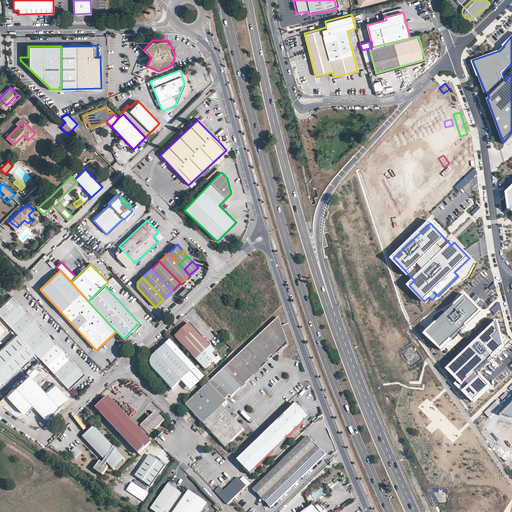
[(45,364),(67,388),(84,373),(11,295),(0,305),(0,316),(16,333),(34,352),(42,361),(45,364)]
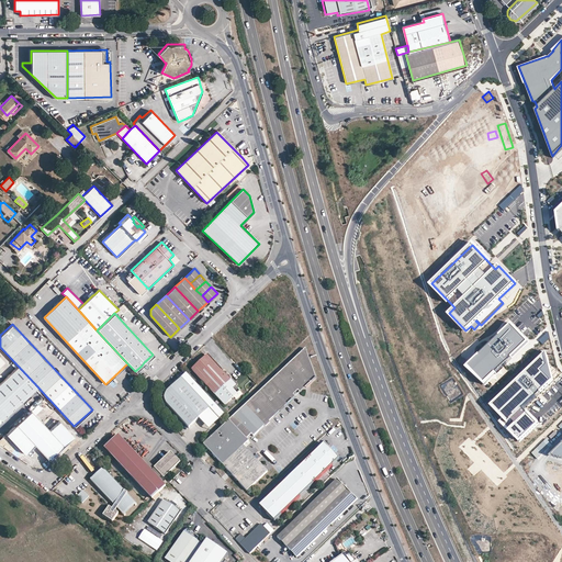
[(527,343),(510,325),(467,368),(484,383),(527,343)]
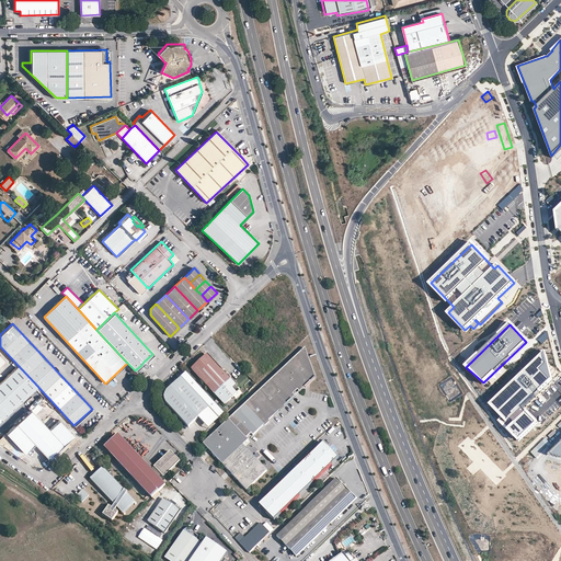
[(316,378),(305,350),(202,444),(245,491),(266,471),(242,445),(248,441),(245,437),(251,433),(253,435),(296,397),(293,393),(297,390),(300,392),(316,378)]
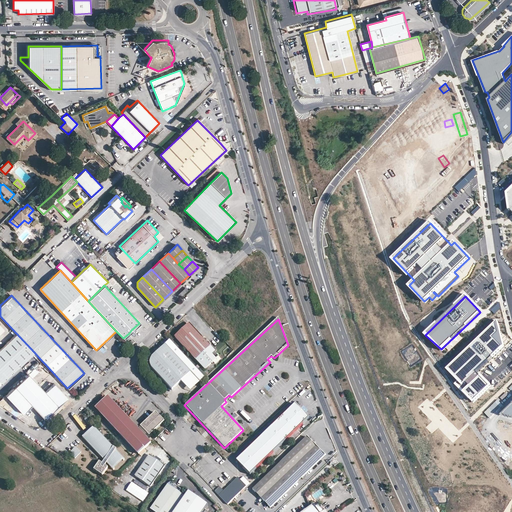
[(504,347),(498,322),(447,369),(458,381),(455,384),(473,403),(489,387),(476,373),(504,347)]
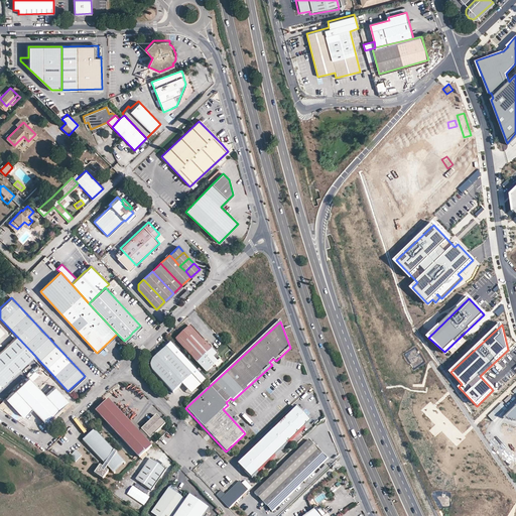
[(176,340),(207,372),(221,359),(211,348),(204,341),(190,327),(176,340)]
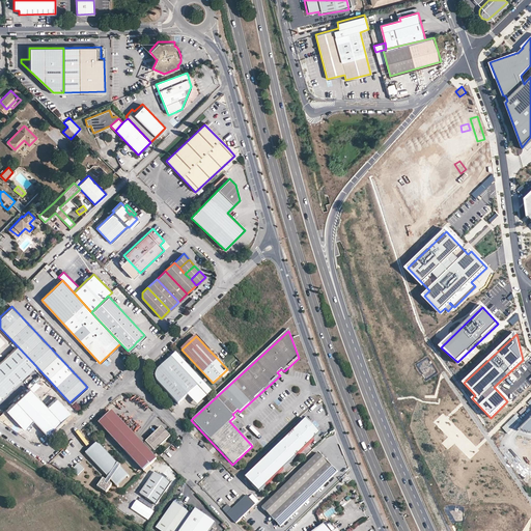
[(0,361),(0,395),(1,397),(35,365),(17,345),(0,361)]
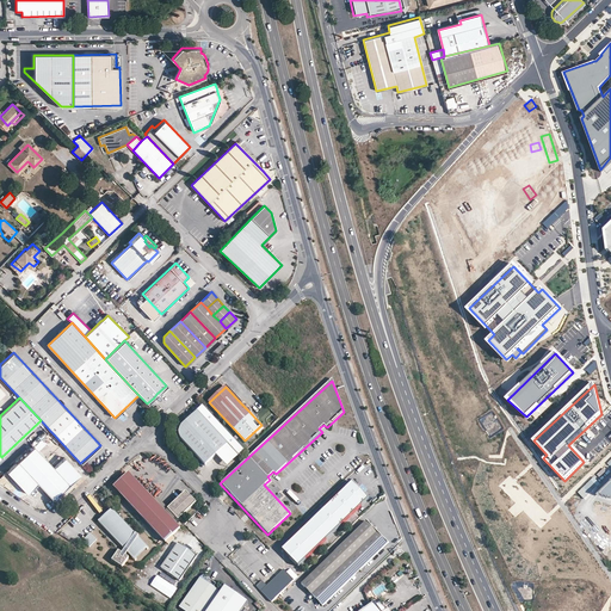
[(252,411),(244,401),(241,403),(250,412),(252,411)]
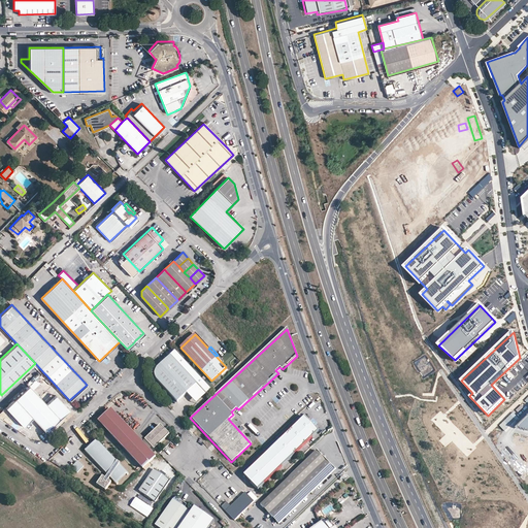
[(201,380),(175,352),(155,370),(154,376),(177,402),(186,394),(201,380)]
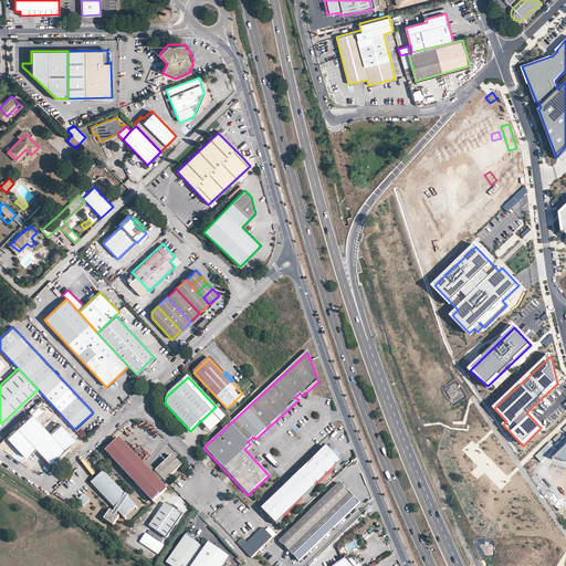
[(31,412),(34,417),(50,402),(46,399),(31,412)]
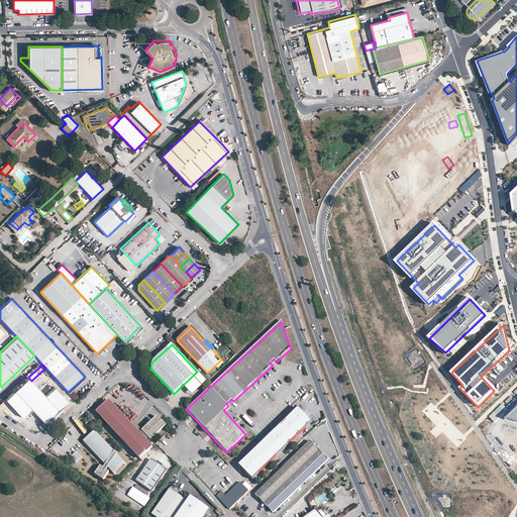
[(207,383),(197,372),(182,386),(192,396),(207,383)]
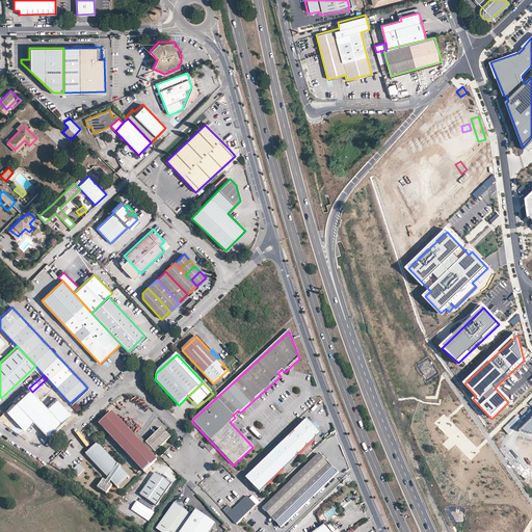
[(6,410),(24,429),(33,421),(47,435),(70,413),(56,398),(48,407),(32,392),(29,388),(6,410)]
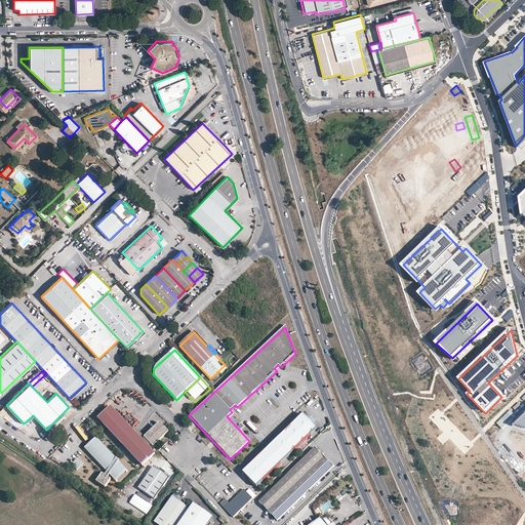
[(46,430),(47,431),(71,409),(69,407),(46,430)]
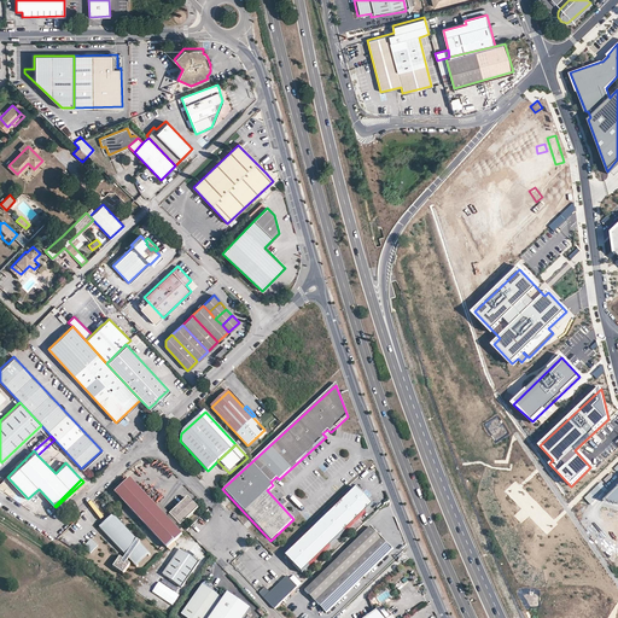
[(120,499),(135,485),(129,481),(115,494),(120,499)]
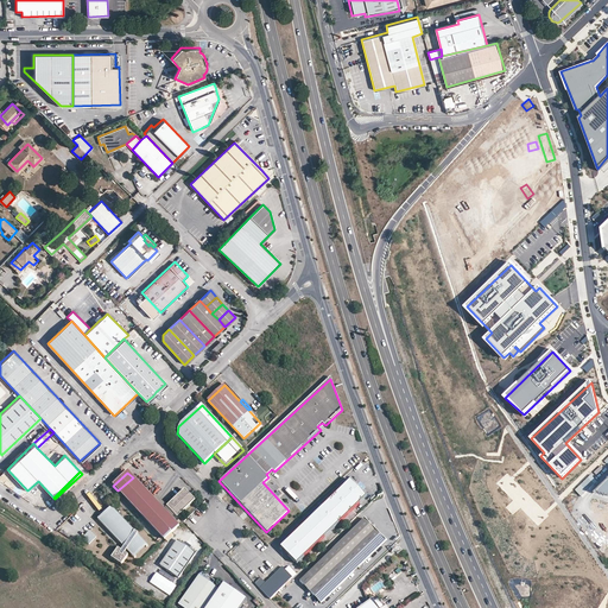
[(179,526),(173,520),(195,500),(184,491),(166,507),(169,510),(166,513),(133,477),(118,491),(165,539),(179,526)]
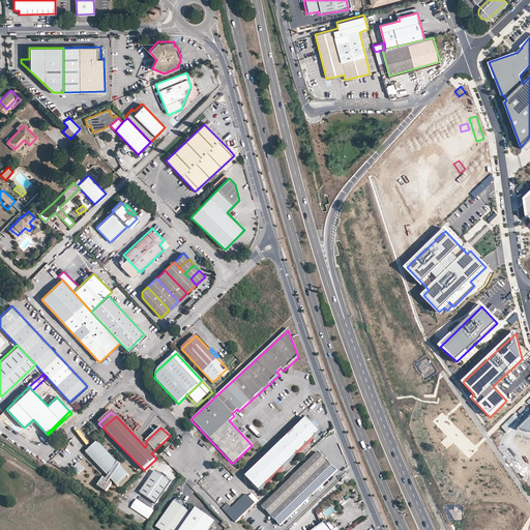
[(245,477),(259,492),(320,434),(305,419),(245,477)]
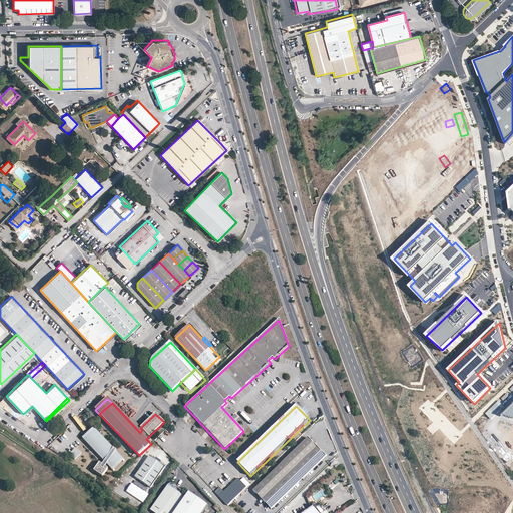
[(512,407),(504,416),(512,418),(512,407)]
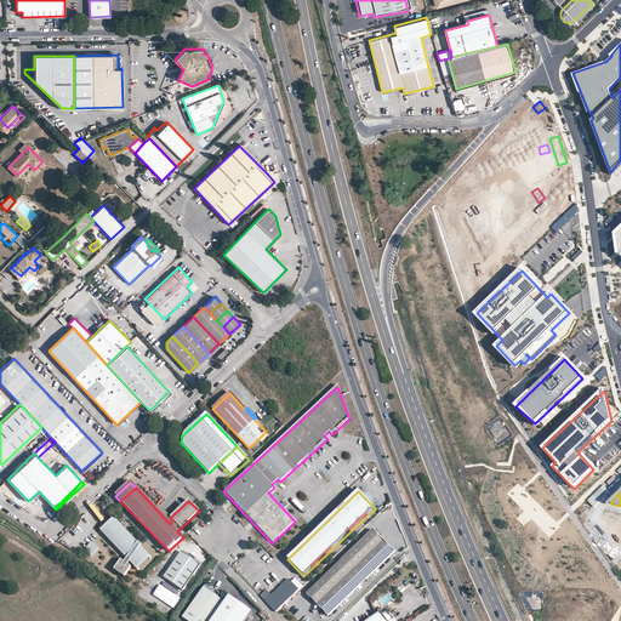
[(130,562),(137,569),(138,568),(137,567),(148,557),(149,558),(151,556),(141,546),(141,543),(137,541),(137,542),(114,518),(101,530),(126,558),(124,562),(120,559),(114,569),(124,576),(130,567),(127,564),(130,562)]
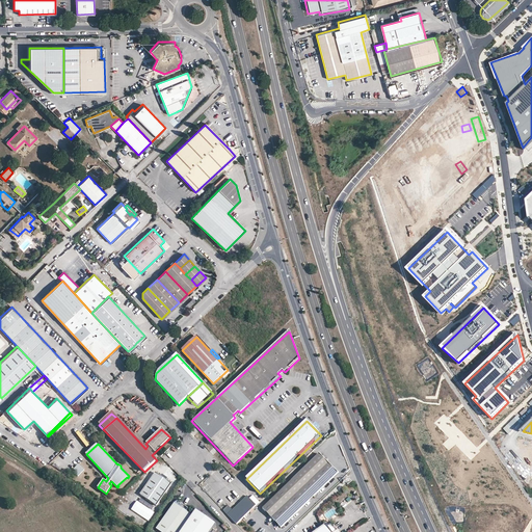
[(319,453),(262,508),(281,527),(337,472),(319,453)]
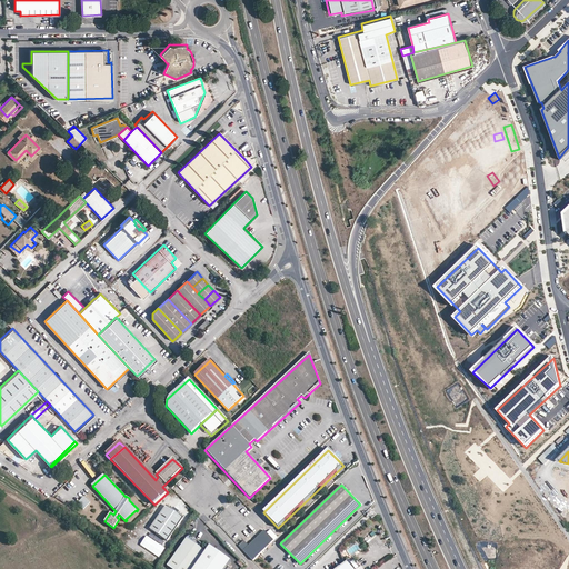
[(83,510),(90,502),(83,496),(77,503),(83,510)]
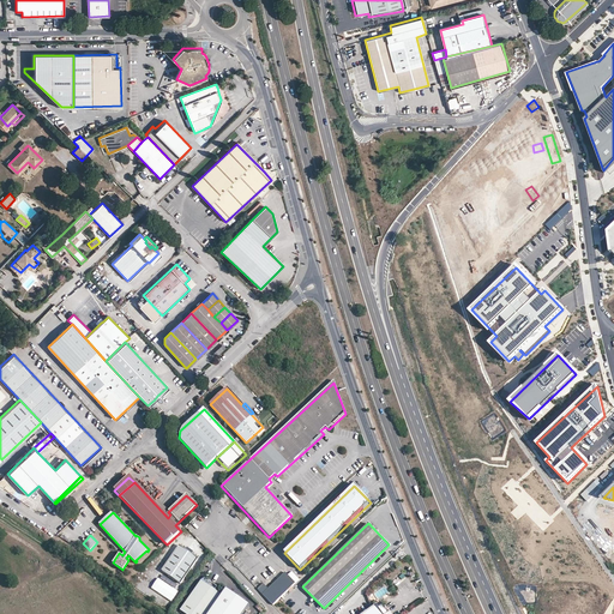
[(162,571),(180,584),(198,559),(179,546),(162,571)]
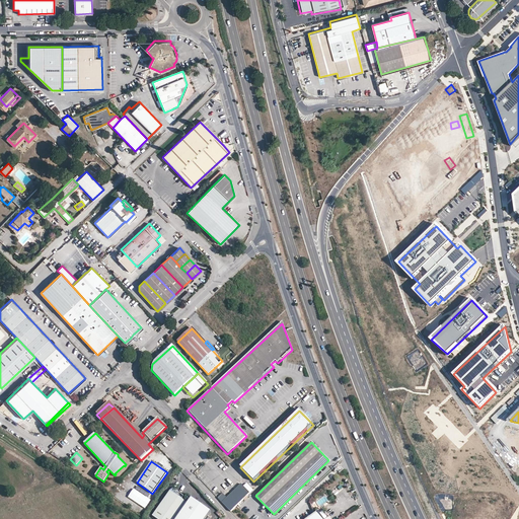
[(218,498),(231,512),(250,493),(244,487),(241,484),(227,498),(223,494),(218,498)]
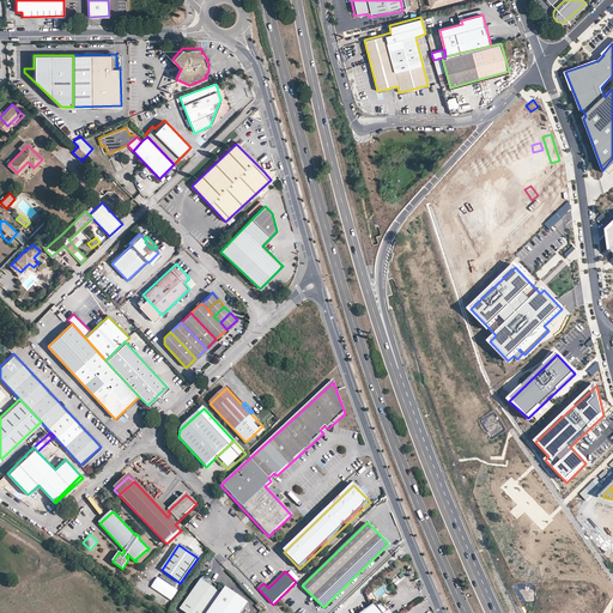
[(289,575),(296,582),(299,580),(292,571),(289,575)]
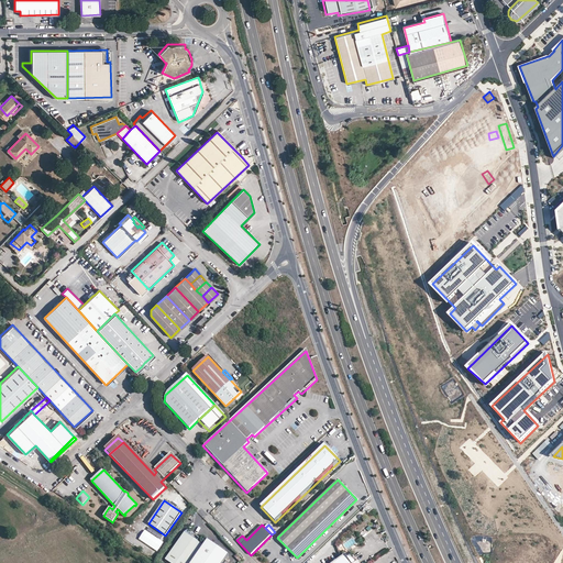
[(185,533),(166,561),(169,562),(191,562),(203,545),(197,541),(197,542),(189,538),(190,537),(192,533),(187,529),(185,533)]
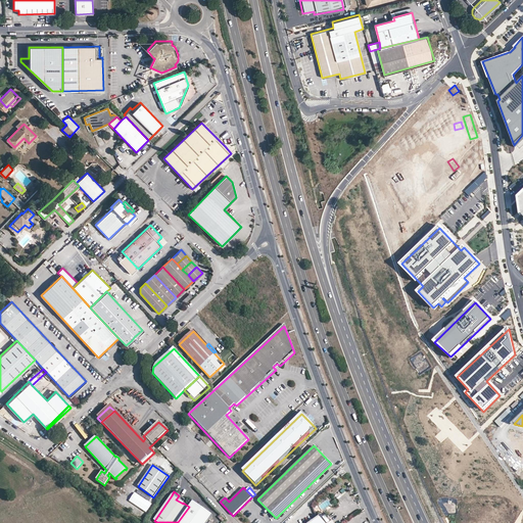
[(207,522),(212,516),(197,506),(189,507),(178,522),(207,522)]
